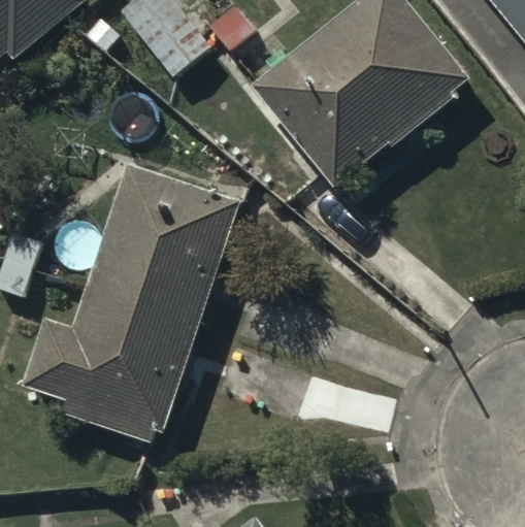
[(0,51),(6,45),(17,58),(85,0),(0,0),(0,51)]
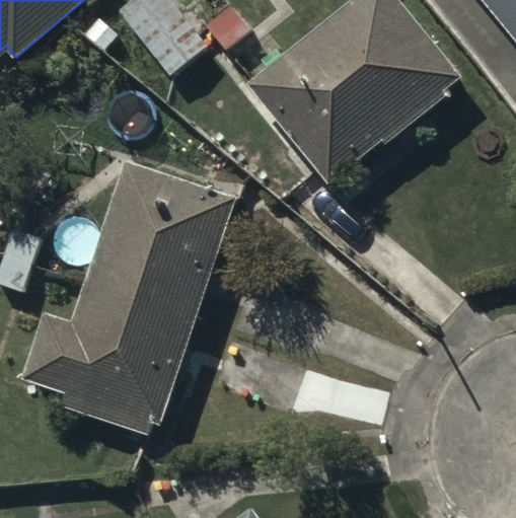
[(459,75),(396,0),(346,0),(244,83),(326,181),(378,139),(384,145),(445,95),(441,90),(459,75)]
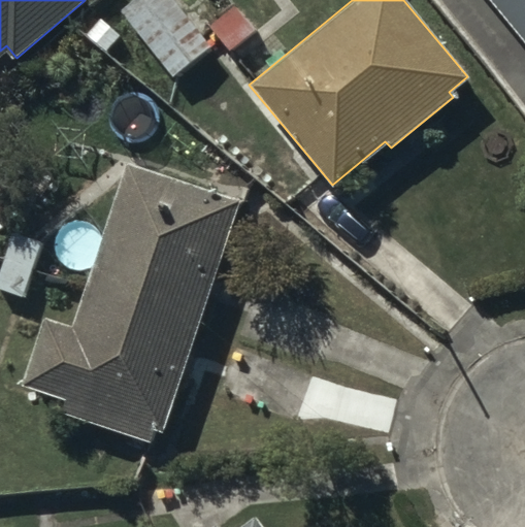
[(524,0),(489,0),(524,43),(524,0)]
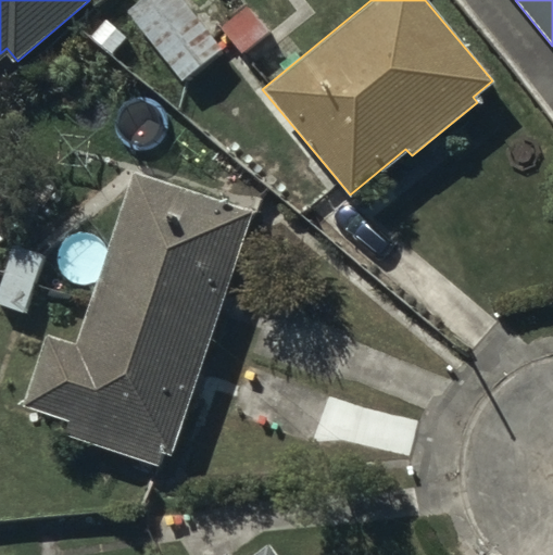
[(170,453),(250,213),(134,174),(77,344),(48,333),(24,405),(66,419),(61,434),(152,465),(158,449),(170,453)]
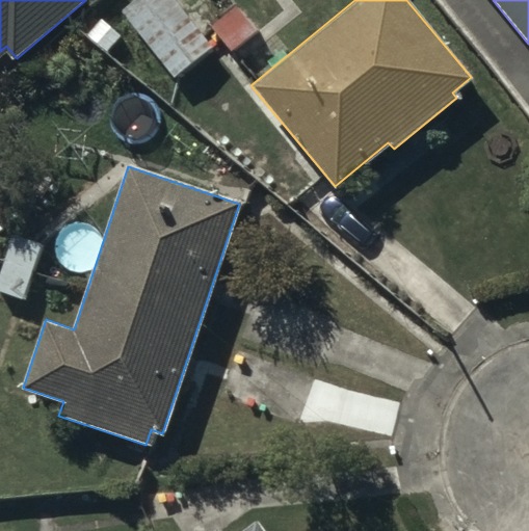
[(213,530),(212,529),(210,530),(264,530),(256,519),(238,530),(213,530)]
